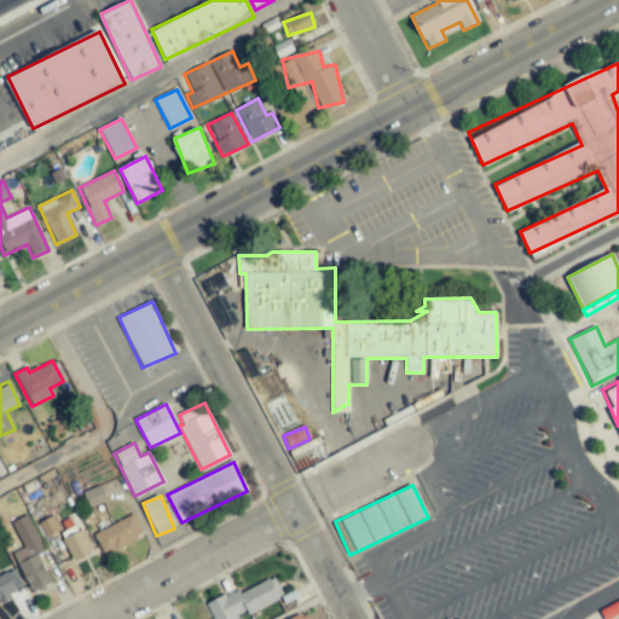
[(144,536),(133,514),(93,533),(104,555),(144,536)]
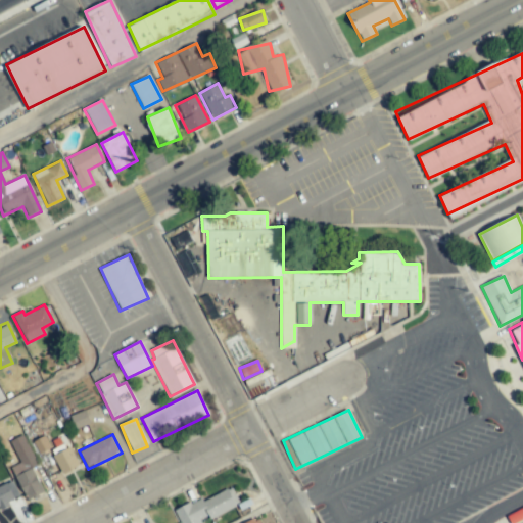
[(43,492),(32,468),(37,466),(24,435),(9,441),(19,464),(11,468),(26,501),(43,492)]
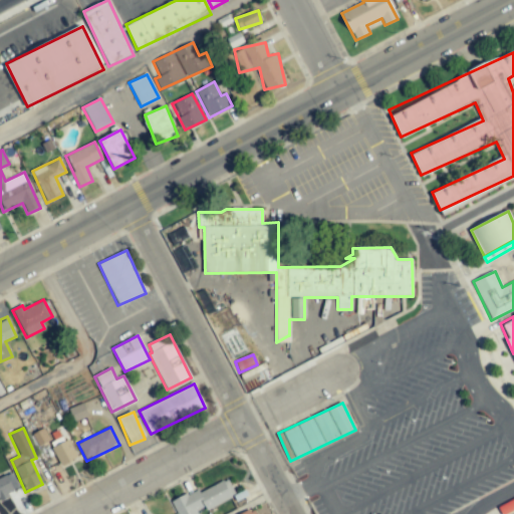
[(51,445),(58,465),(77,459),(69,438),(51,445)]
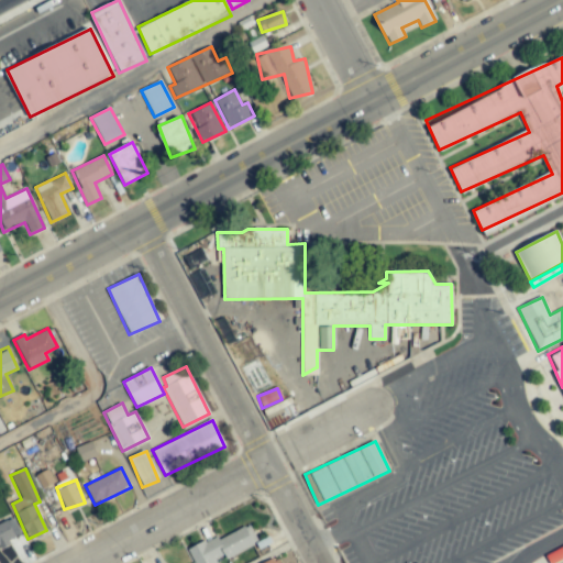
[(0,545),(21,537),(12,518),(0,523),(0,545)]
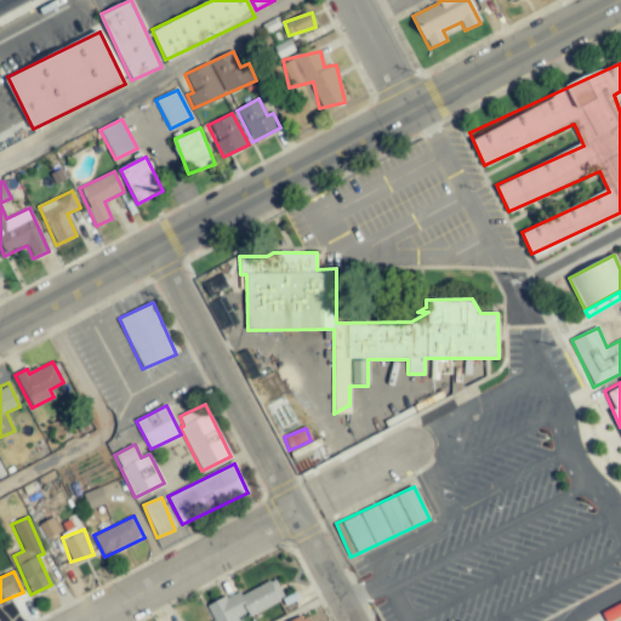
[(208,609),(214,620),(239,620),(283,599),(273,577),(208,609)]
